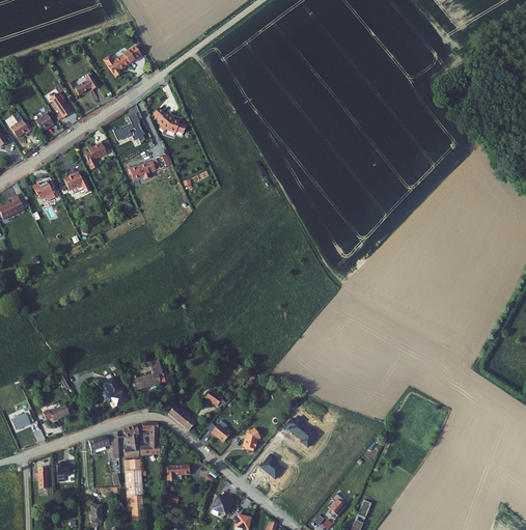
[(111,60),(107,56),(105,56),(102,58),(102,60),(113,77),(119,73),(117,70),(139,54),(133,45),(111,60)]
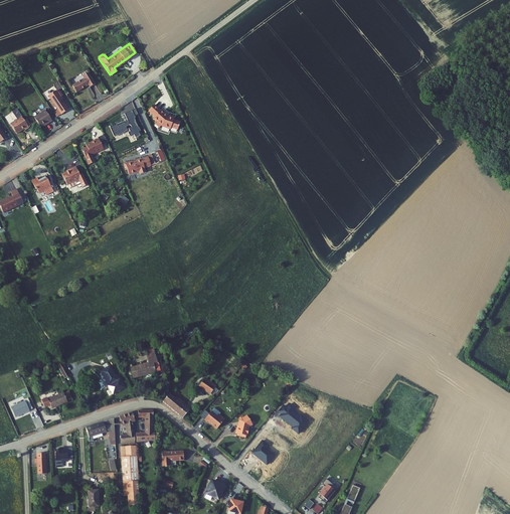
[(81,77),(69,86),(74,93),(86,84),(88,87),(93,83),(86,72),(80,75),(81,77)]
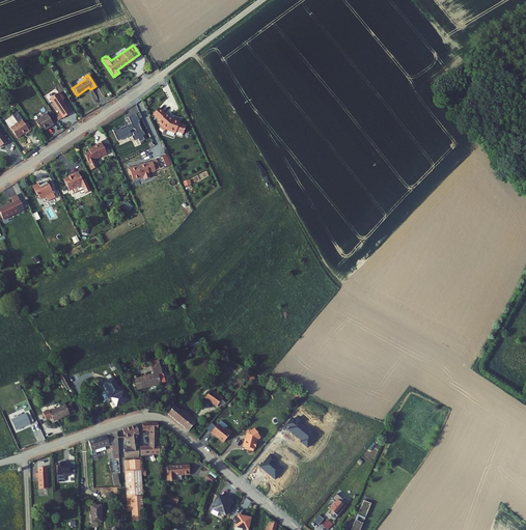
[(61,116),(61,117),(70,112),(61,99),(62,99),(57,91),(49,96),(58,111),(61,116)]
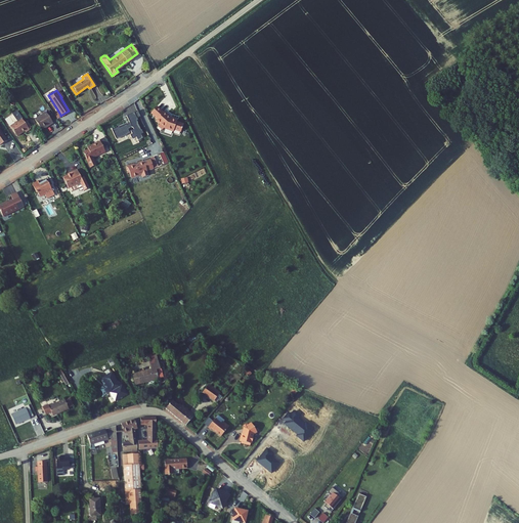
[(161,128),(170,131),(170,129),(177,131),(180,123),(173,121),(173,119),(167,118),(166,118),(160,112),(159,113),(153,106),(146,114),(154,119),(153,121),(156,124),(155,126),(159,130),(161,128)]
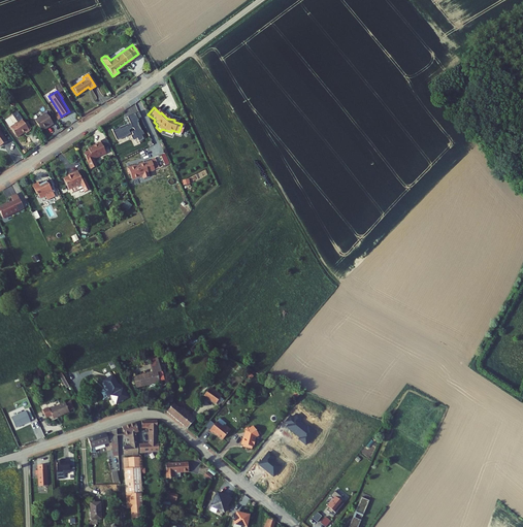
[(45,126),(52,122),(44,110),(33,118),(40,128),(45,125),(45,126)]
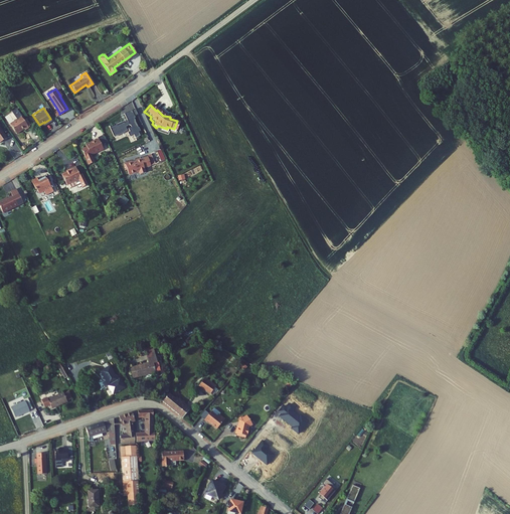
[(106,128),(110,137),(110,135),(115,133),(116,135),(124,131),(122,127),(125,125),(126,126),(127,128),(125,129),(126,132),(124,133),(126,137),(130,135),(132,138),(136,136),(134,132),(136,131),(135,128),(134,128),(130,119),(131,118),(130,117),(128,111),(120,115),(124,123),(121,124),(120,122),(112,126),(113,126),(107,129),(106,128)]
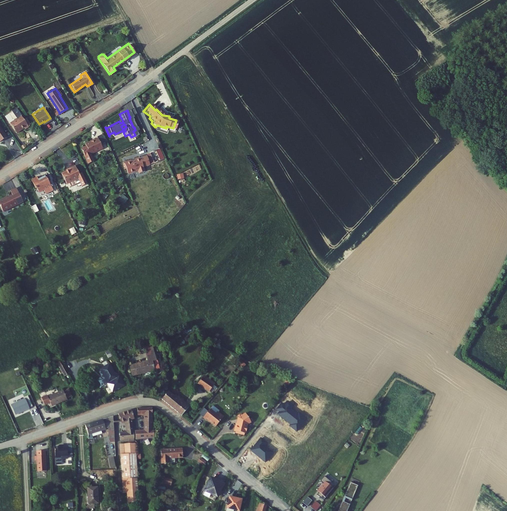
[(7,122),(13,132),(22,127),(23,128),(27,126),(20,115),(7,122)]
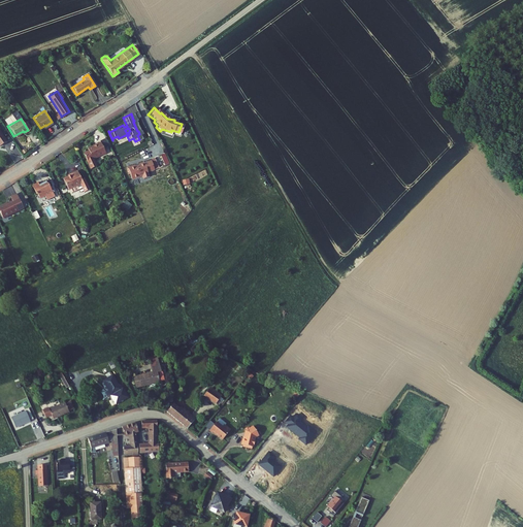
[(87,146),(82,149),(86,156),(91,153),(91,154),(96,152),(97,152),(100,150),(101,151),(103,149),(104,147),(99,138),(92,141),(91,140),(91,141),(86,143),(87,146)]
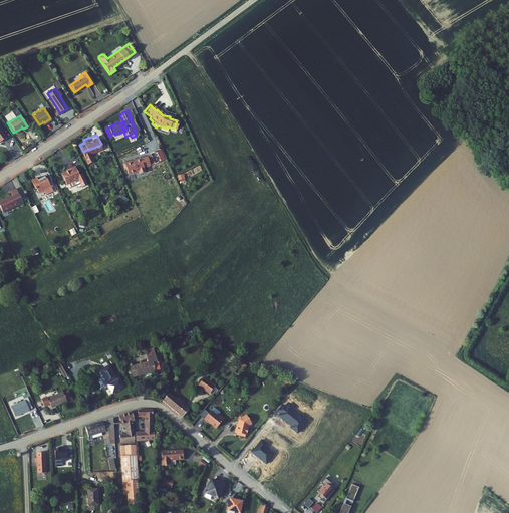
[(80,175),(74,163),(67,167),(68,168),(60,171),(66,182),(67,181),(69,185),(75,181),(74,177),(80,175)]
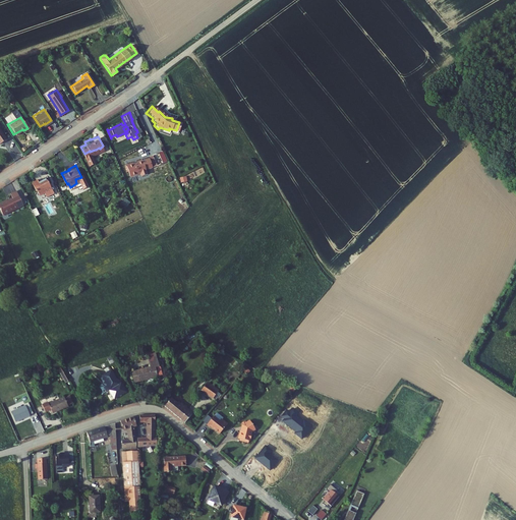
[(37,177),(31,180),(36,188),(37,188),(39,192),(43,189),(44,190),(47,189),(49,192),(53,189),(45,175),(38,179),(37,177)]
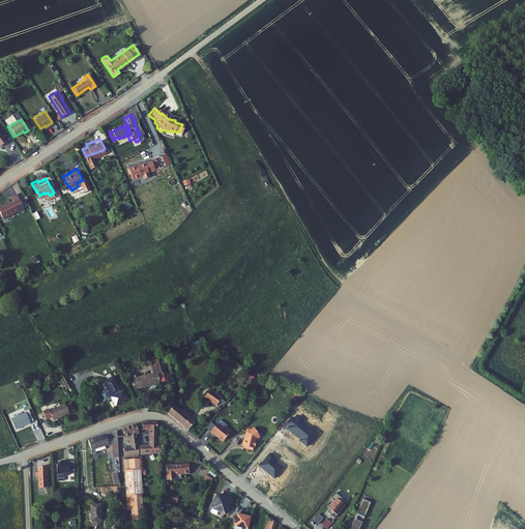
[(15,189),(8,193),(10,196),(0,202),(0,212),(1,214),(22,204),(15,189)]
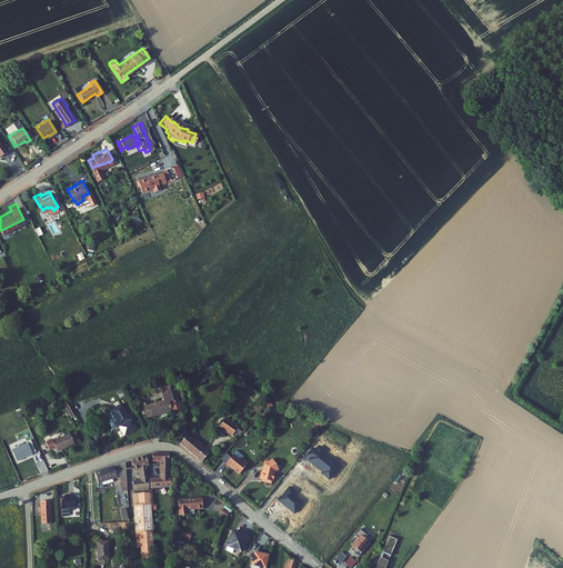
[(130,217),(126,223),(133,228),(137,221),(130,217)]
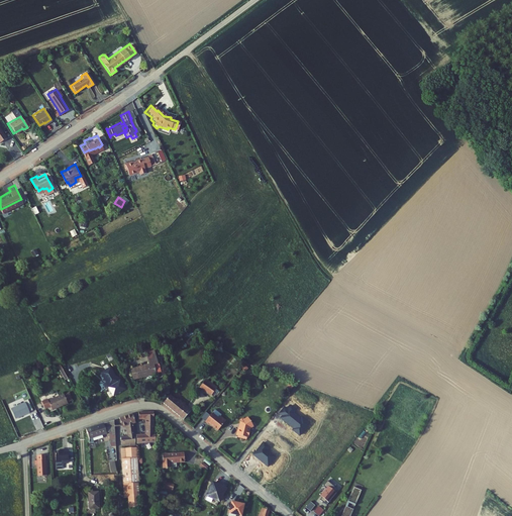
[(131,370),(134,380),(152,375),(152,374),(156,373),(149,350),(141,353),(145,366),(131,370)]
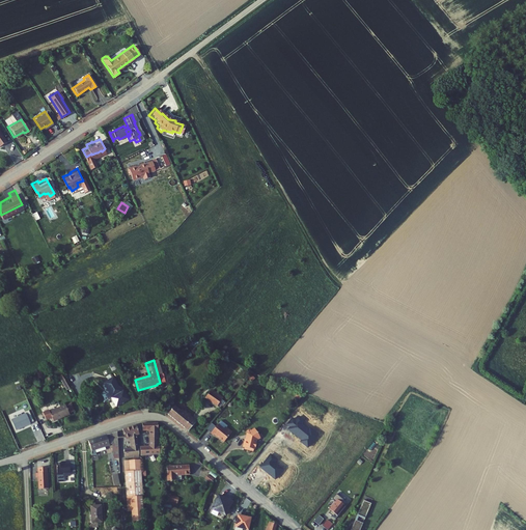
[(104,384),(112,398),(121,393),(113,379),(104,384)]
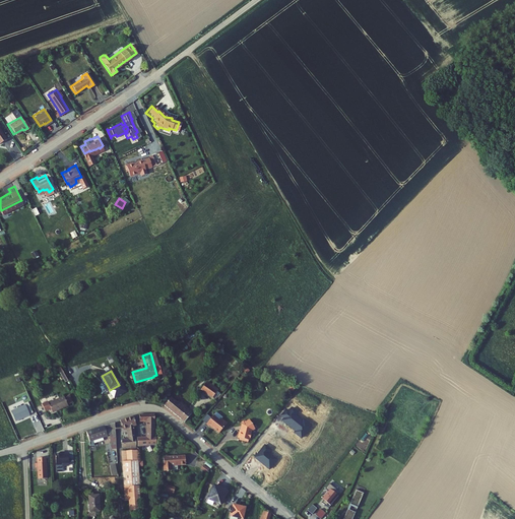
[(211,374),(207,380),(218,389),(222,383),(211,374)]
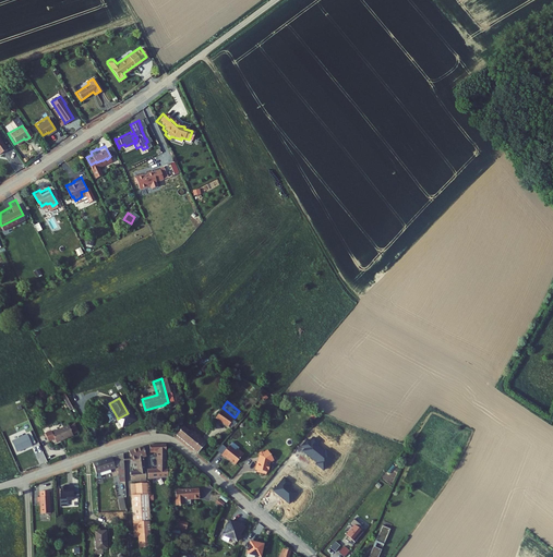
[(223,408),(216,414),(228,424),(235,418),(223,408)]
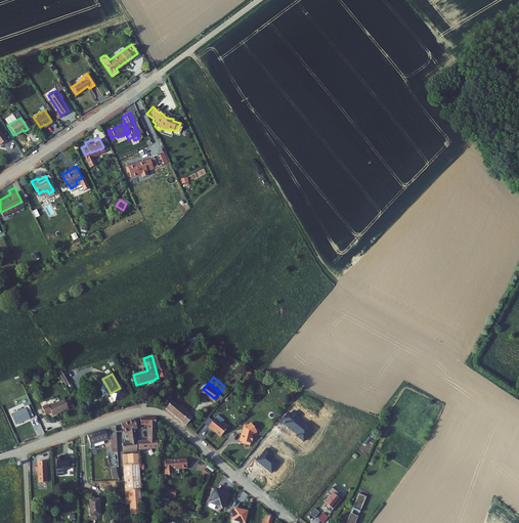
[(49,405),(53,415),(69,407),(65,398),(49,405)]
